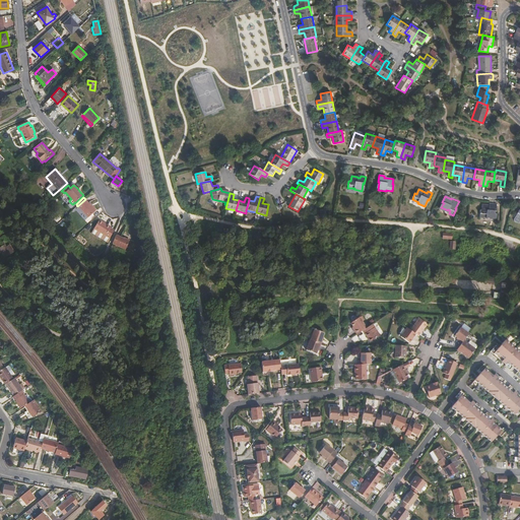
[(90,204),(85,199),(77,206),(88,217),(95,210),(90,204)]
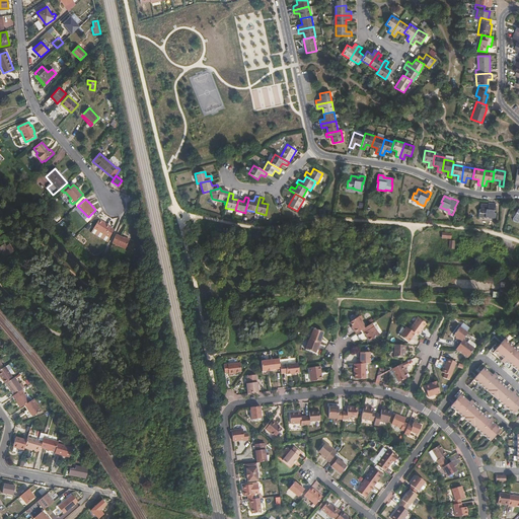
[(479,210),(478,216),(486,217),(486,218),(494,218),(494,211),(495,211),(496,204),(491,204),(491,206),(489,206),(489,205),(482,204),(480,210),(479,210)]
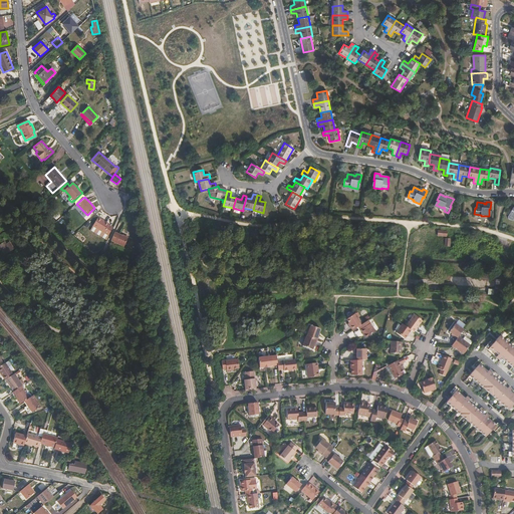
[(98,217),(92,226),(103,233),(108,236),(112,227),(108,225),(109,224),(98,217)]
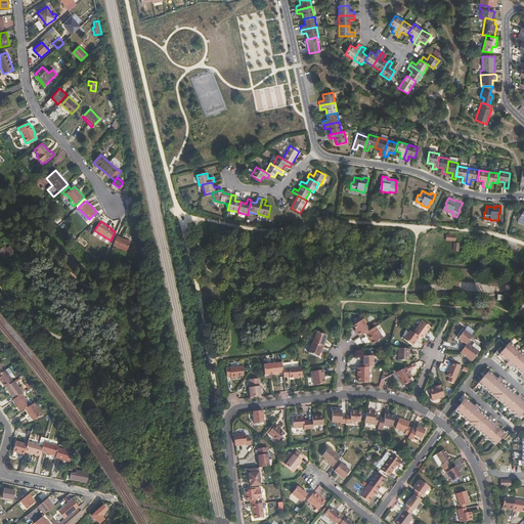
[(117,236),(114,246),(127,252),(130,243),(117,236)]
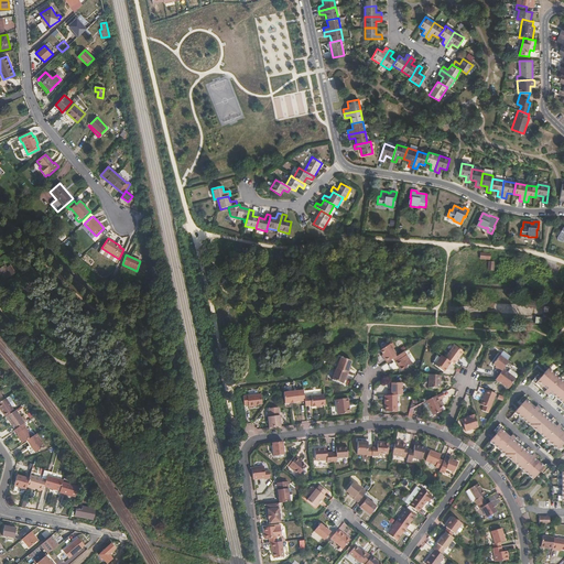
[(7,267),(1,271),(7,279),(13,274),(8,267),(7,267)]
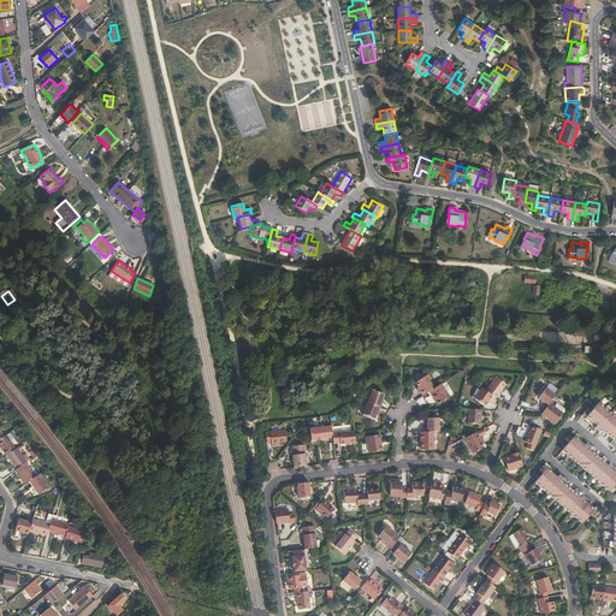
[(418,388),(422,396),(430,391),(434,389),(426,375),(415,383),(419,388),(418,388)]
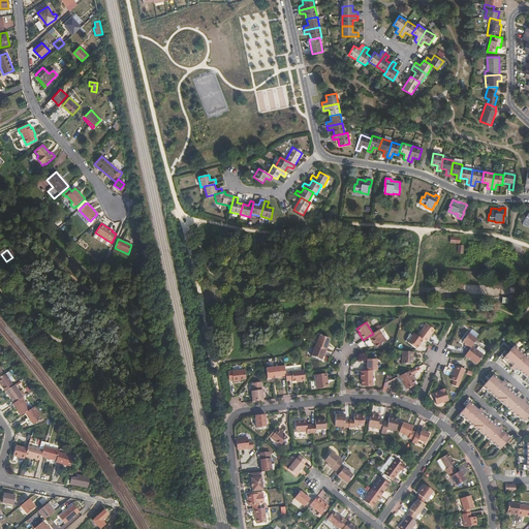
[(423,340),(426,342),(434,330),(426,324),(417,336),(423,340)]
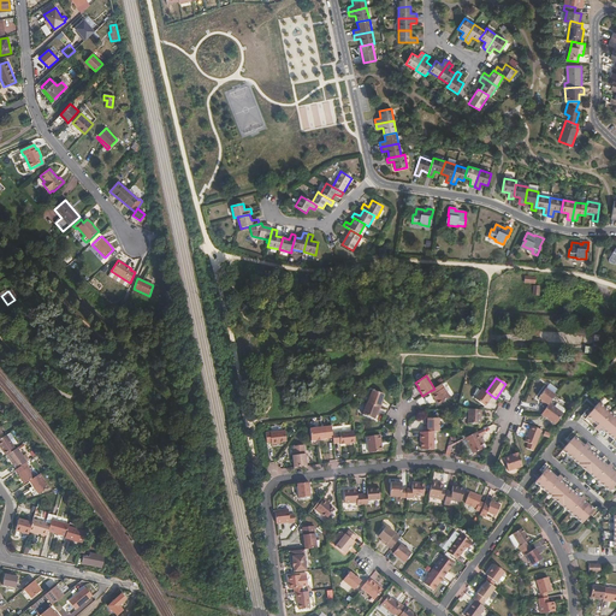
[(450,397),(442,384),(434,389),(430,391),(438,406),(450,397)]
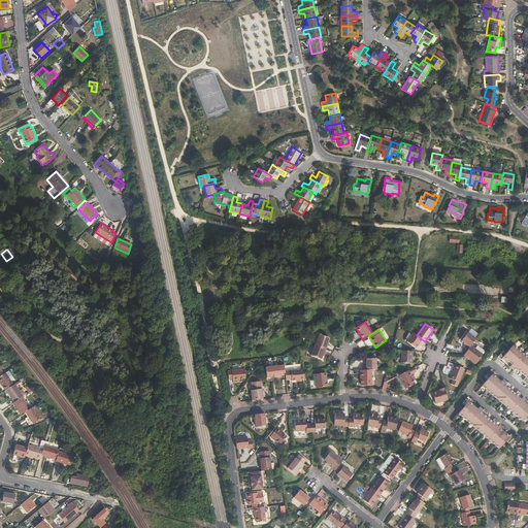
[(471,345),(476,338),(467,332),(461,341),(464,343),(470,348),(471,345)]
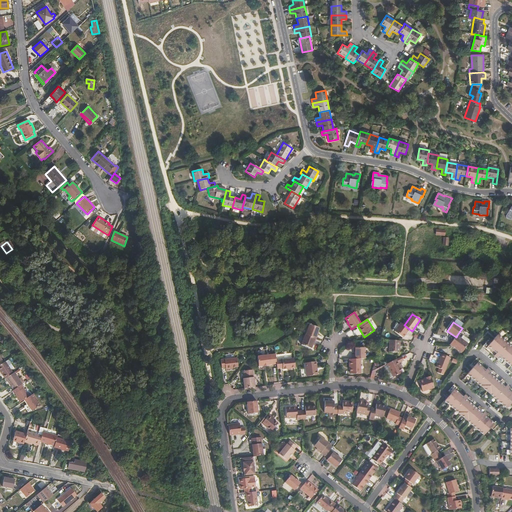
[(404,325),(401,323),(394,332),(403,338),(409,329),(404,325)]
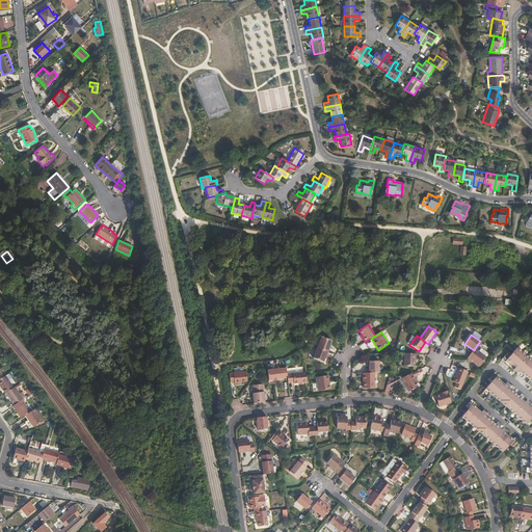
[(318,348),(329,351),(330,348),(329,348),(330,344),(331,340),(321,337),(318,348)]
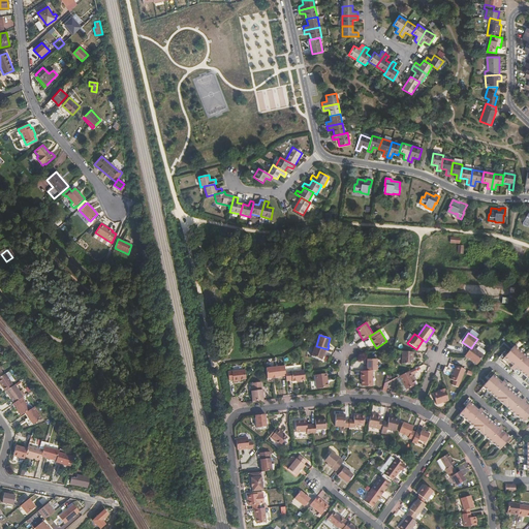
[(316,346),(315,345),(311,356),(321,360),(323,356),(324,352),(327,353),(328,349),(316,346)]
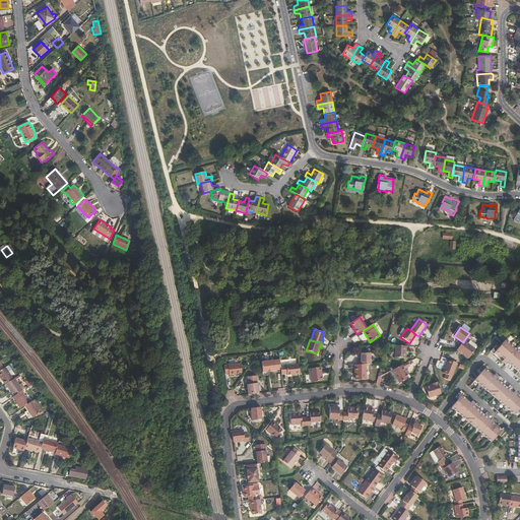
[(468,344),(464,340),(463,342),(462,343),(457,349),(460,352),(461,352),(469,359),(475,349),(468,344)]
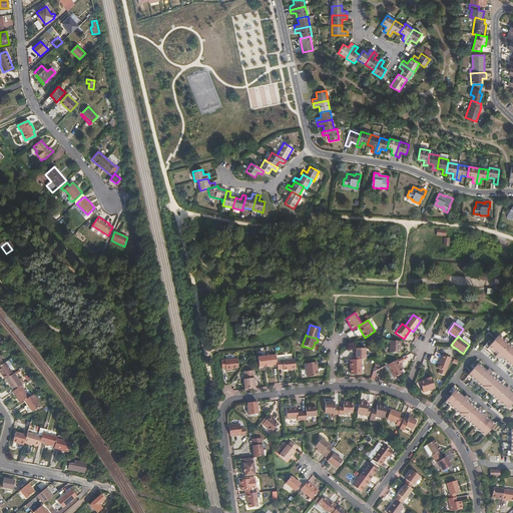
[(512,348),(498,336),(492,343),(489,341),(484,347),(487,350),(488,349),(489,348),(497,355),(496,356),(495,357),(498,360),(498,359),(499,362),(503,365),(505,362),(511,367),(508,370),(512,374),(512,373),(512,348)]
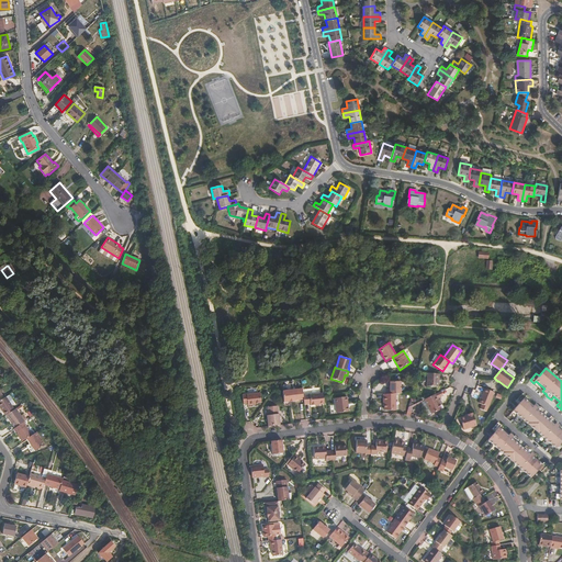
[(439,374),(428,373),(427,386),(438,388),(439,374)]
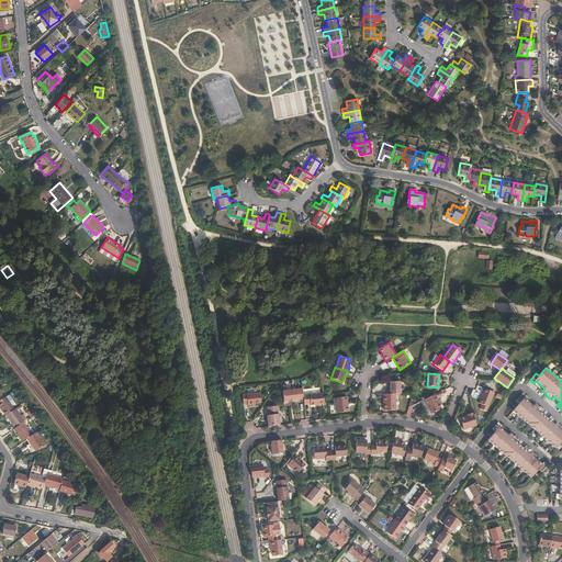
[(536,381),(535,382),(543,390),(544,389),(536,381)]
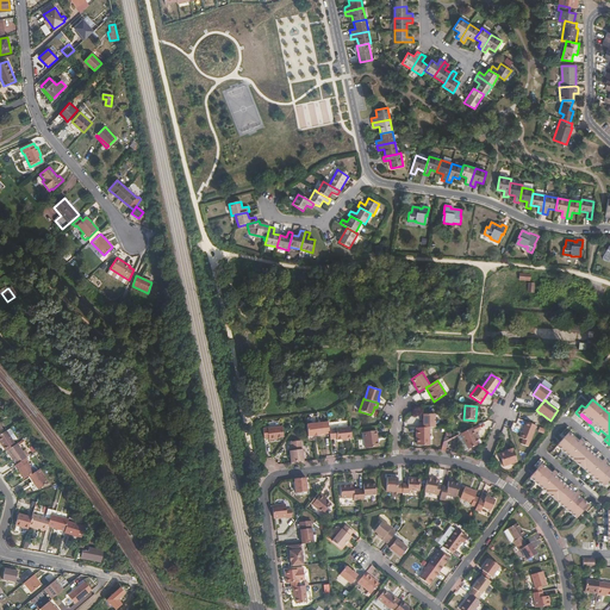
[(419,428),(429,428),(435,428),(435,415),(423,415),(423,419),(423,422),(422,422),(419,423),(419,428)]
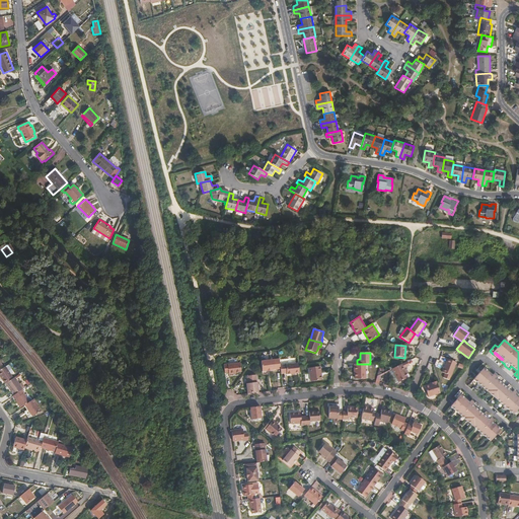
[(262,361),(263,371),(281,369),(280,365),(279,359),(262,361)]
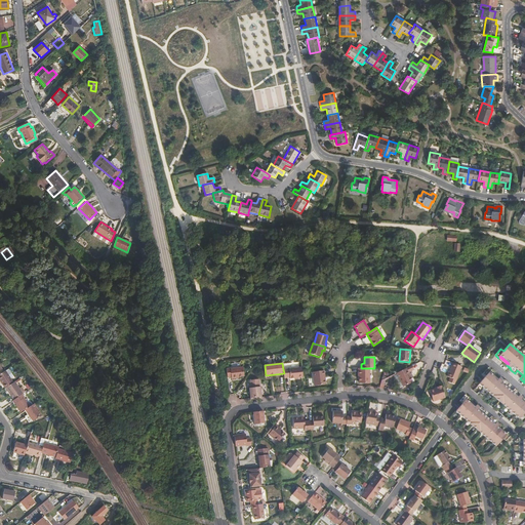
[(456,380),(461,366),(453,363),(447,376),(456,380)]
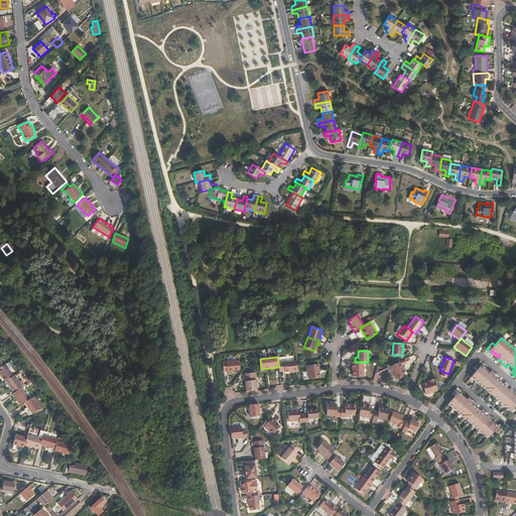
[(297,364),(296,361),(284,363),(285,371),(285,372),(289,372),(293,372),(293,371),(297,371),(297,364)]
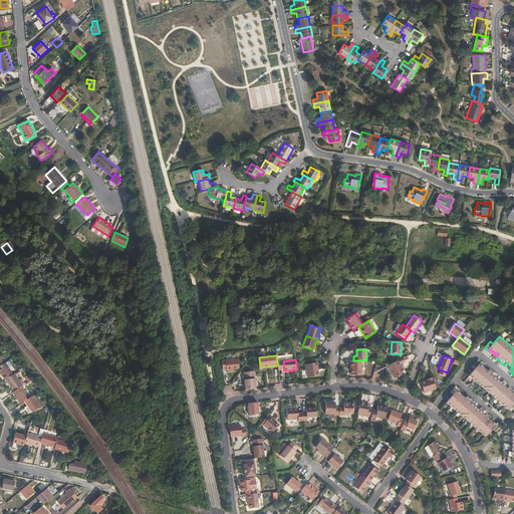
[(480,364),(480,363),(482,362),(478,359),(473,365),(476,368),(469,375),(508,411),(513,404),(513,395),(510,392),(511,391),(512,390),(509,387),(509,384),(504,380),(501,383),(496,379),(499,376),(495,372),(492,372),(489,369),(488,370),(488,371),(480,364)]
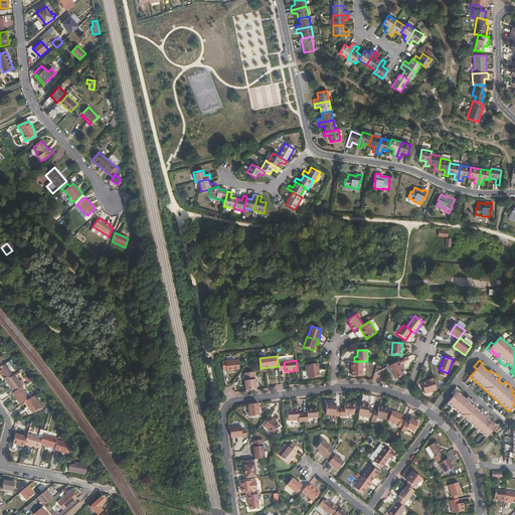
[(238,361),(222,363),(223,372),(227,371),(227,373),(231,373),(234,372),(234,371),(239,370),(238,361)]
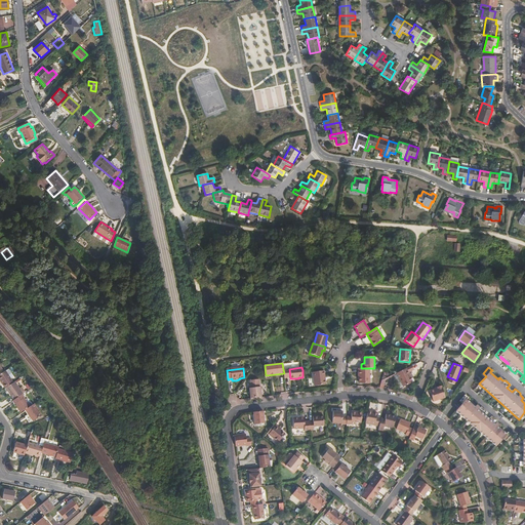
[(361,368),(358,368),(358,379),(359,379),(359,384),(370,384),(369,368),(361,368)]
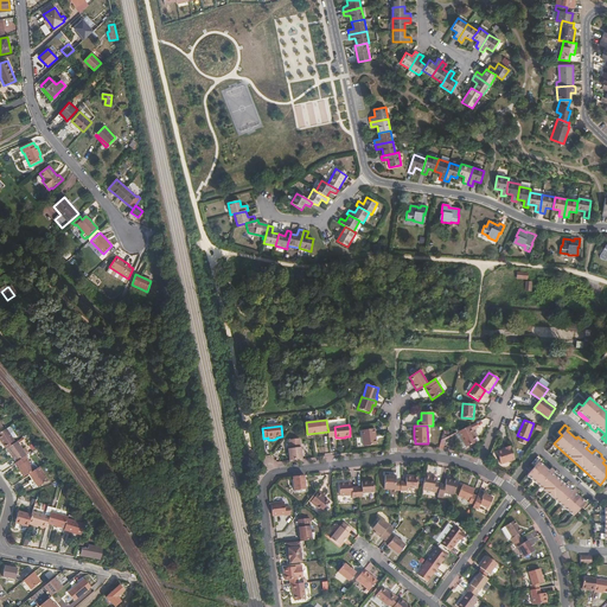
[(470,426),(459,432),(466,447),(477,442),(474,438),(475,436),(471,426),(470,426)]
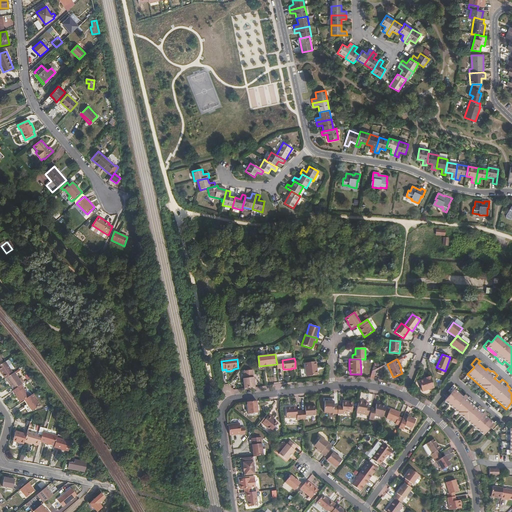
[(0,364),(0,370),(5,379),(6,378),(13,373),(10,368),(5,361),(4,362),(0,364)]
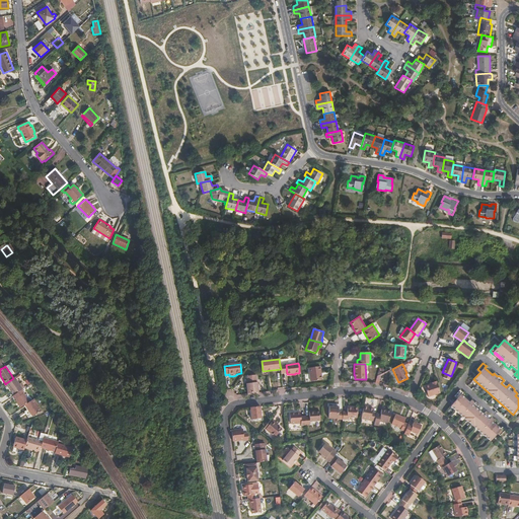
[(320,366),(309,368),(311,382),(322,380),(320,366)]
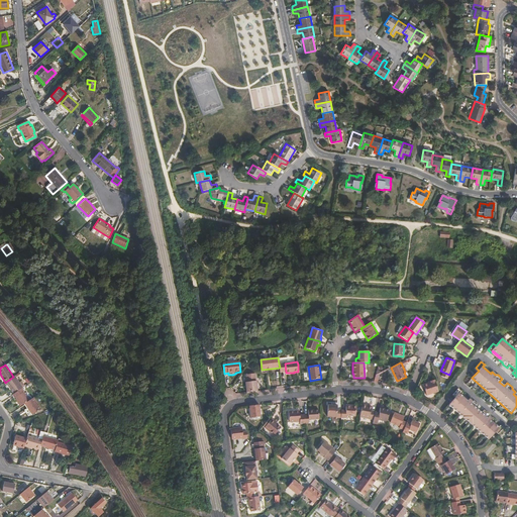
[(245,382),(247,392),(257,391),(256,381),(255,374),(246,375),(246,382),(245,382)]
